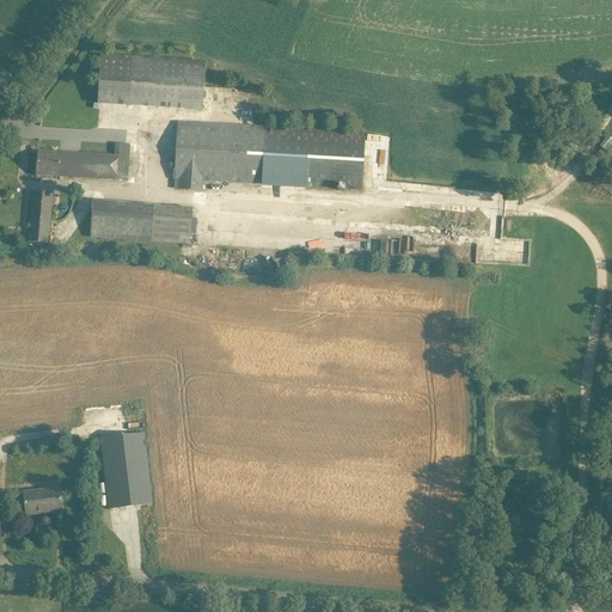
[(98,103),(202,110),(206,63),(101,56),(98,103)]
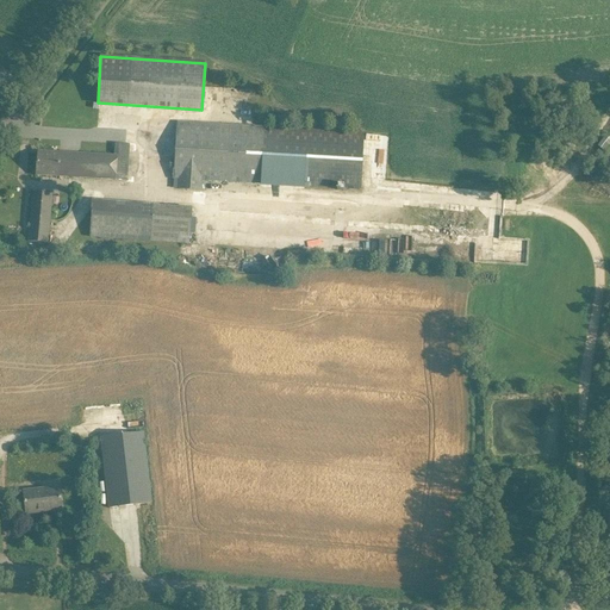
[(174,180),(179,180),(178,190),(203,191),(203,181),(261,185),(360,190),(363,134),(265,129),(178,124),(175,160),(170,160),(169,169),(175,169),(174,180)]
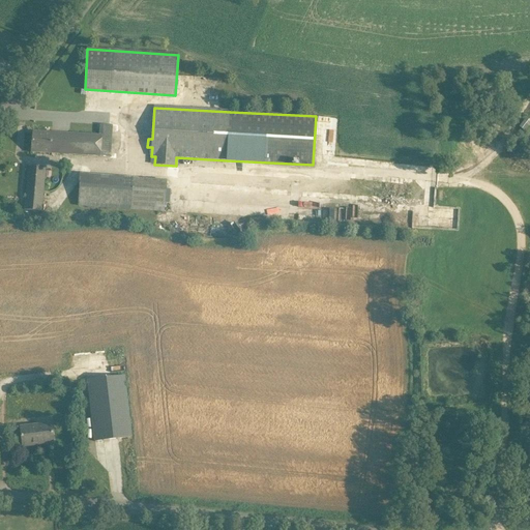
[(529,119),(526,117),(519,126),(525,130),(529,124),(529,119)]
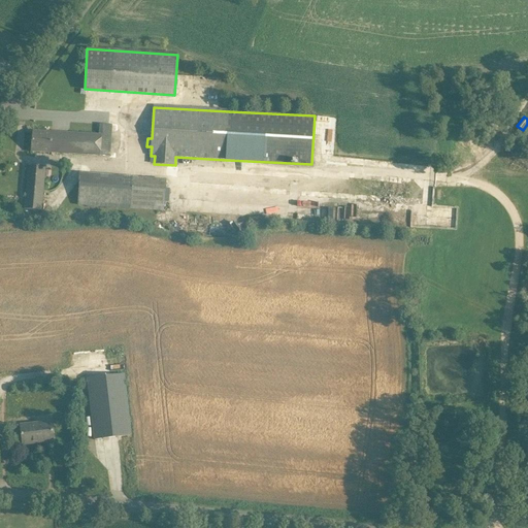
[(32,152),(42,153),(109,157),(111,125),(100,125),(99,135),(43,132),(33,131),(32,152)]
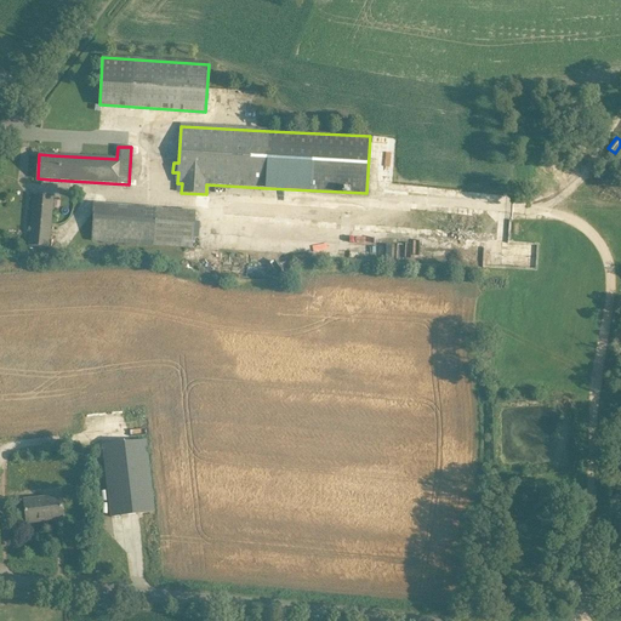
[(29,246),(50,249),(53,198),(33,197),(29,246)]
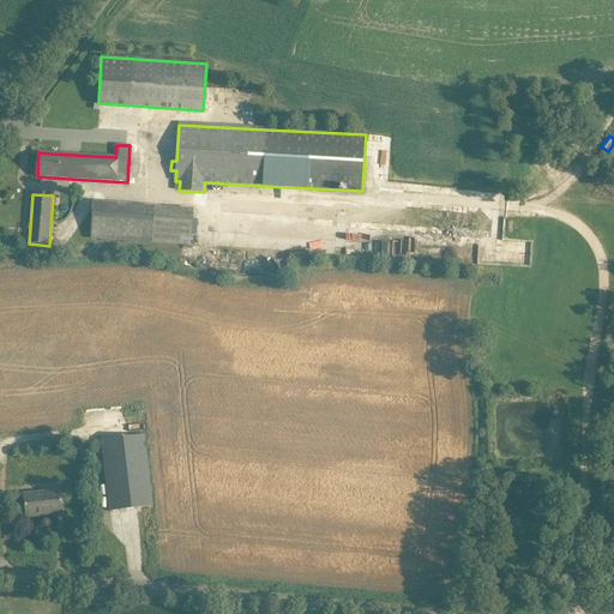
[(91,239),(152,244),(191,246),(193,210),(155,208),(94,202),(91,239)]
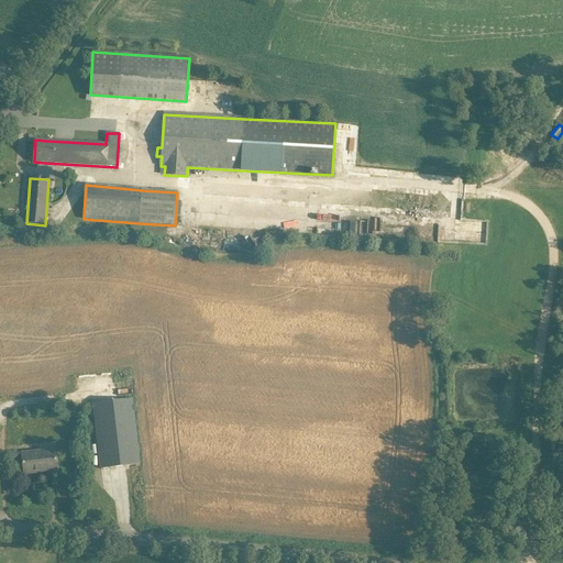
[(94,404),(100,459),(101,470),(140,465),(132,399),(94,404)]
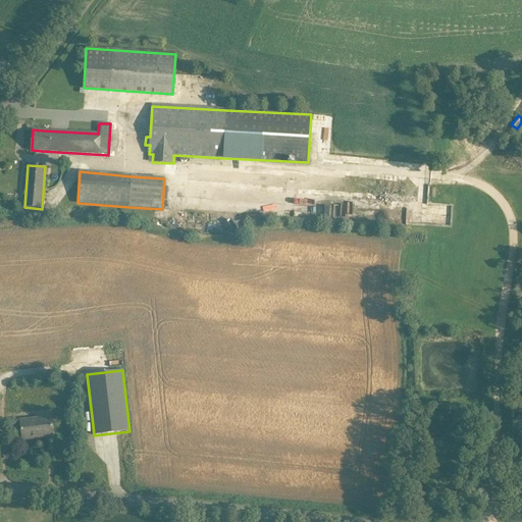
[(20,421),(21,429),(22,439),(53,435),(50,418),(20,421)]
